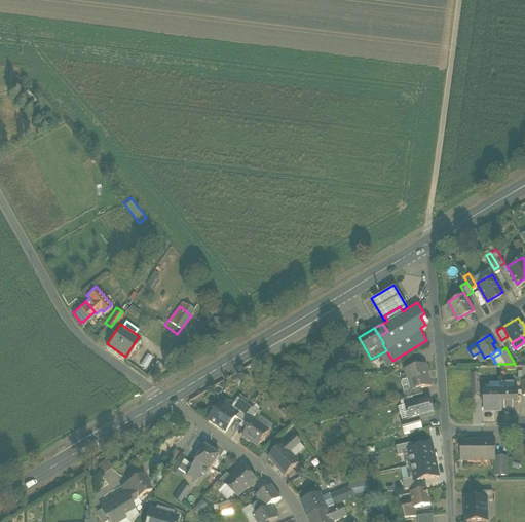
[(386,350),(379,355),(385,365),(392,361),(386,350)]
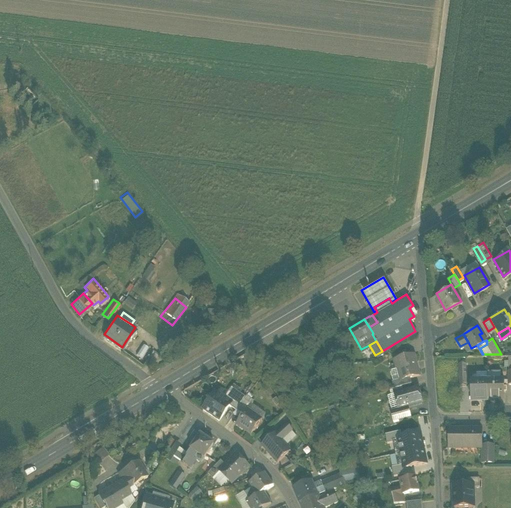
[(399,377),(409,375),(418,372),(413,352),(399,356),(395,356),(393,359),(395,363),(399,377)]
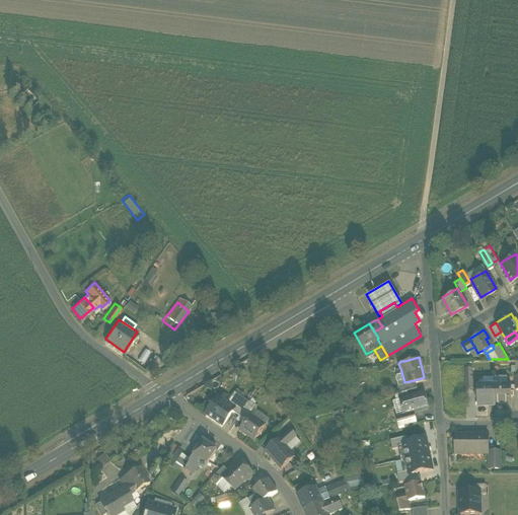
[(397,384),(398,390),(417,386),(415,380),(404,382),(397,384)]
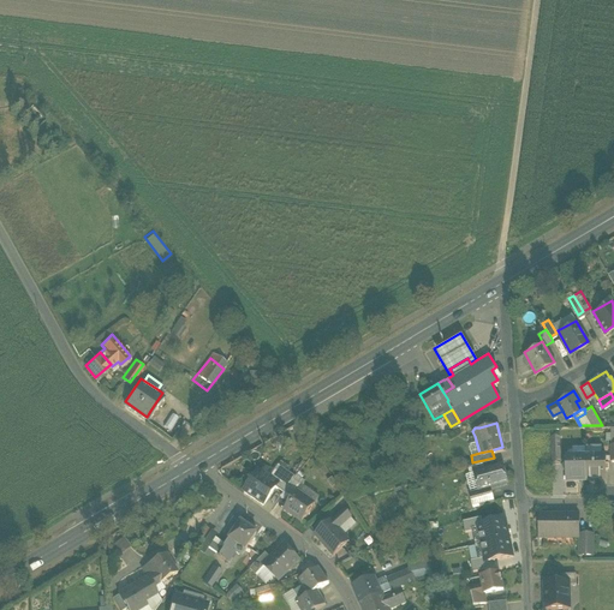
[(565,478),(585,478),(584,453),(565,453),(565,478)]
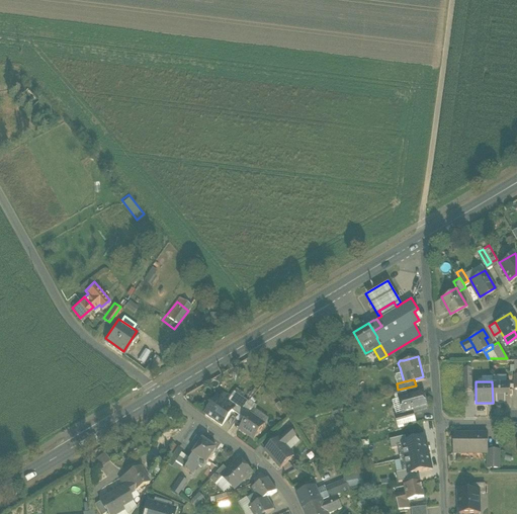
[(509,381),(492,381),(493,403),(509,402),(509,381)]
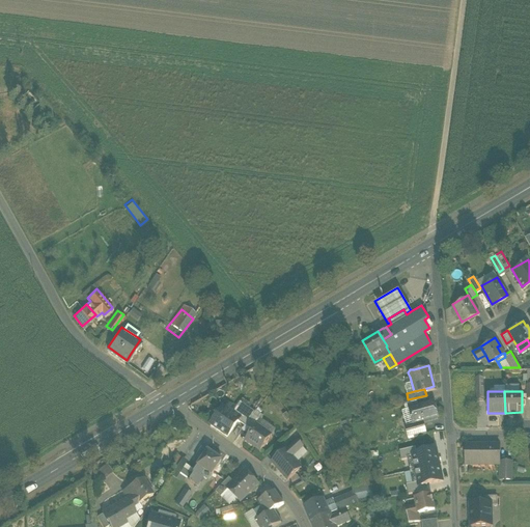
[(210,422),(226,434),(236,418),(247,405),(240,399),(232,410),(223,404),(210,422)]
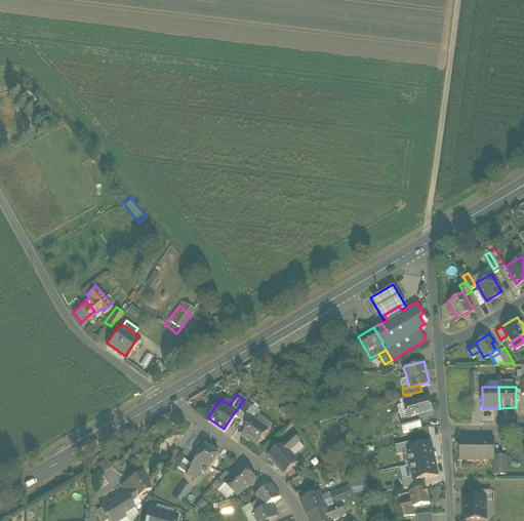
[(428,395),(404,401),(397,403),(401,417),(407,416),(416,413),(432,410),(428,395)]
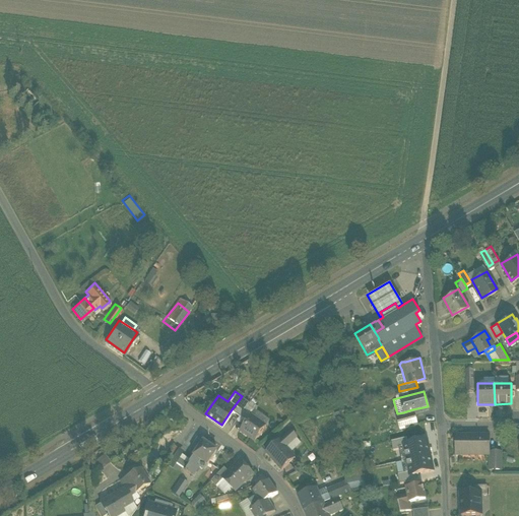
[(232,409),(239,414),(247,403),(249,400),(242,396),(232,409)]
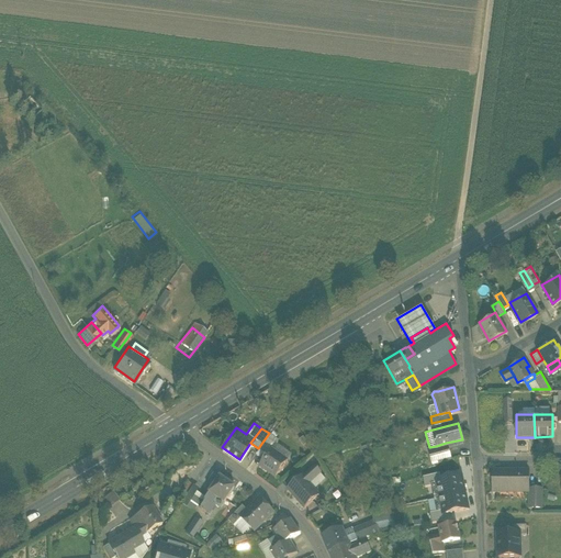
[(275,442),(267,436),(258,448),(266,453),(270,446),(270,447),(275,442)]
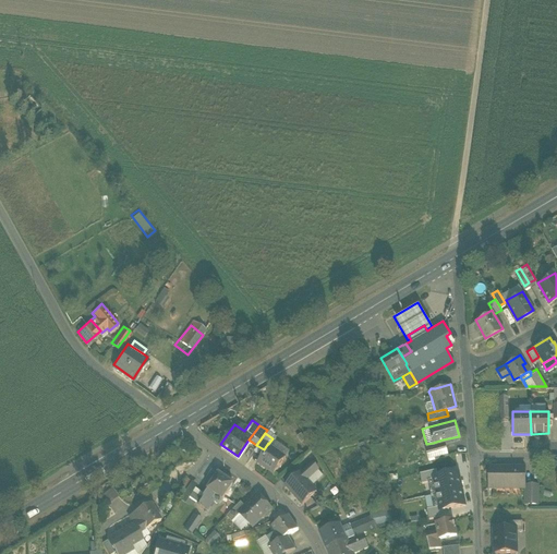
[(425,445),(428,457),(446,453),(443,440),(433,443),(426,444),(425,445)]
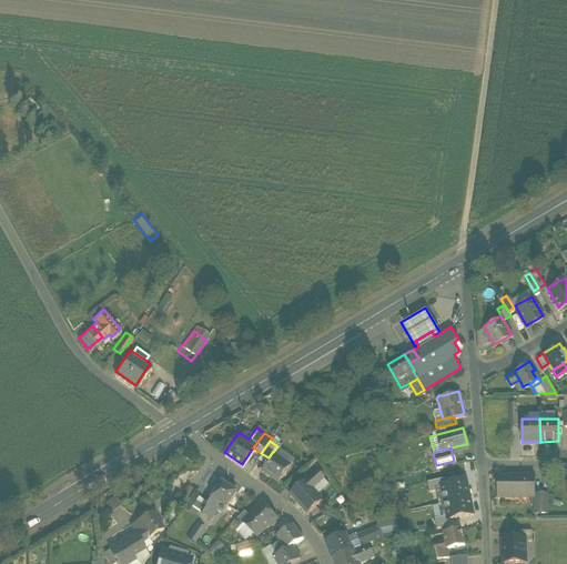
[(269,473),(277,480),(290,463),(273,452),(273,451),(269,457),(261,467),(262,469),(262,467),(269,473)]
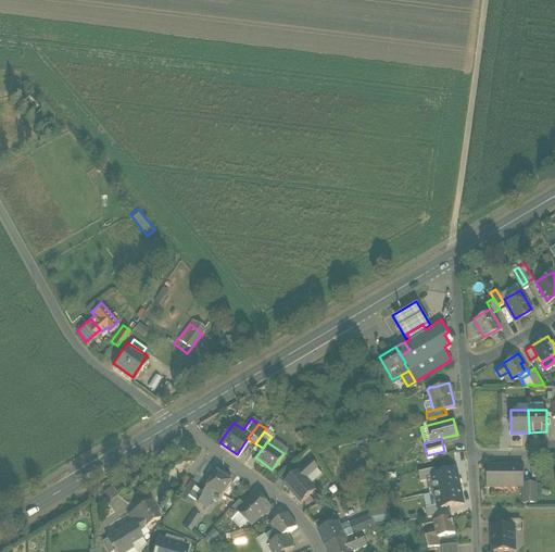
[(284,481),(300,500),(306,494),(315,487),(304,476),(316,465),(310,458),(284,481)]
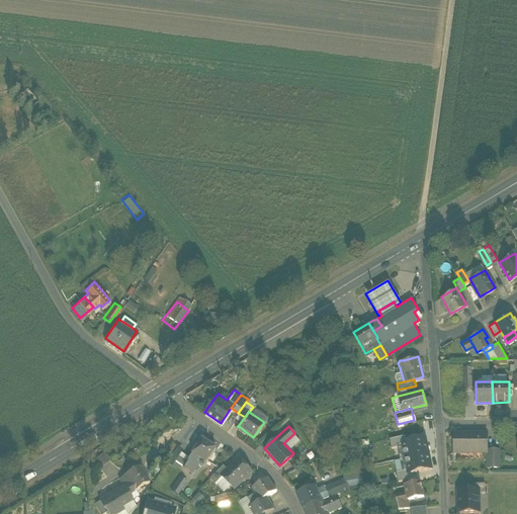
[(472,451),(487,451),(487,448),(486,431),(453,431),(452,451),(460,451),(460,448),(472,448),(472,451)]
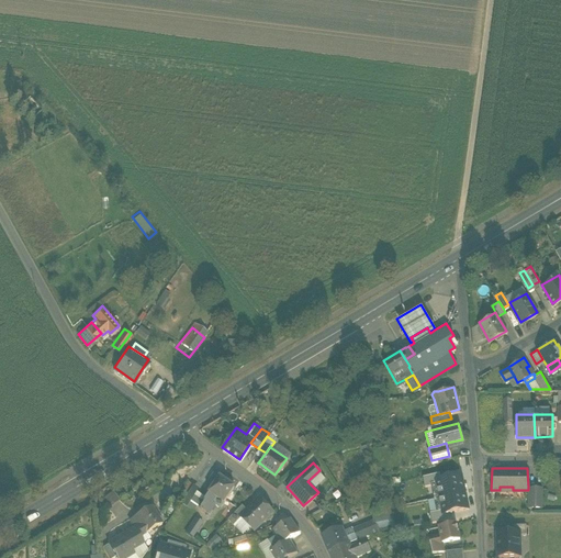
[(205,480),(212,484),(219,475),(212,470),(205,480)]
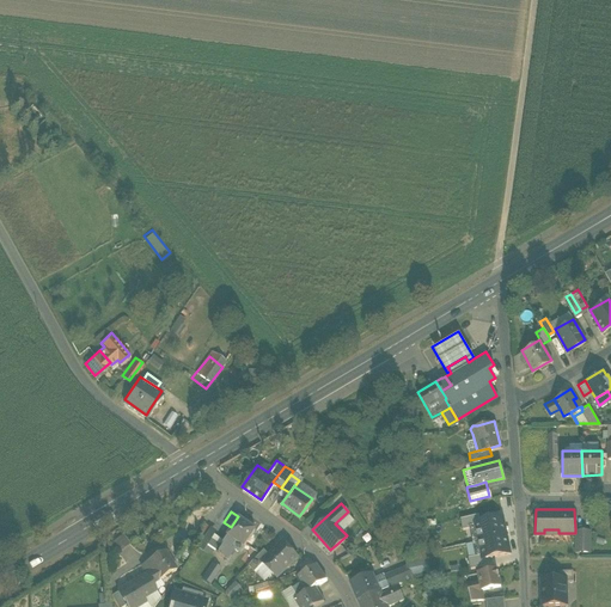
[(474,520),(480,519),(478,512),(459,515),(462,526),(474,523),(474,520)]
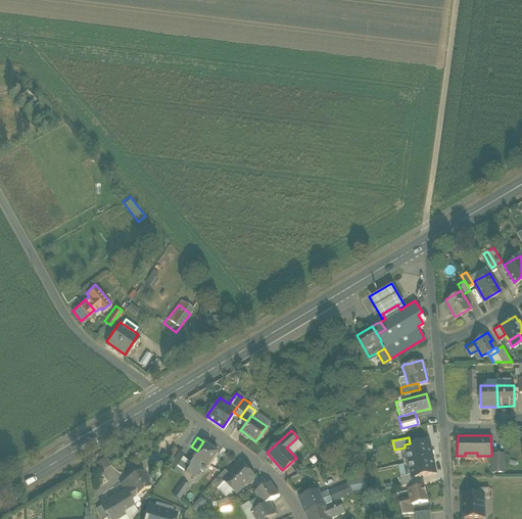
[(405,444),(405,447),(408,460),(432,455),(428,439),(410,443),(405,444)]
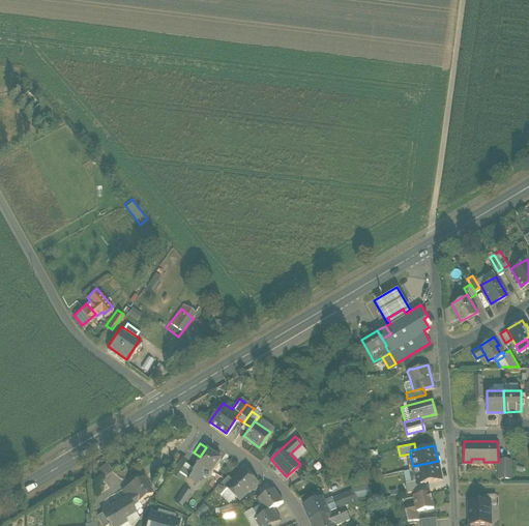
[(209,470),(210,471),(221,457),(206,447),(200,457),(193,467),(198,470),(202,465),(209,470)]
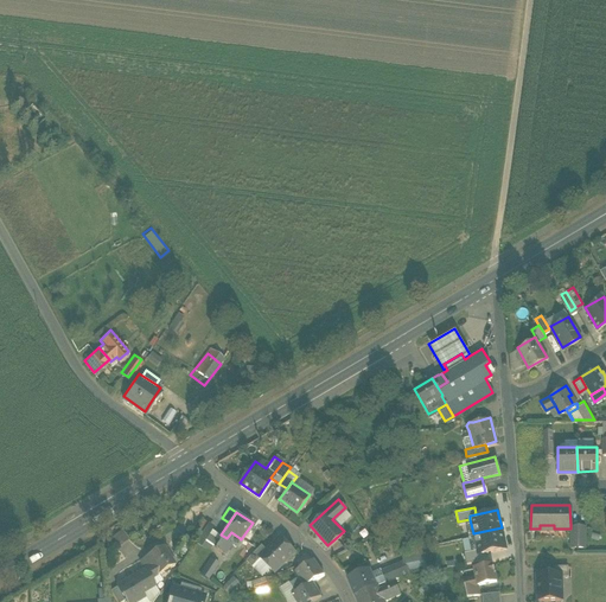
[(193,526),(199,530),(206,520),(202,516),(193,526)]
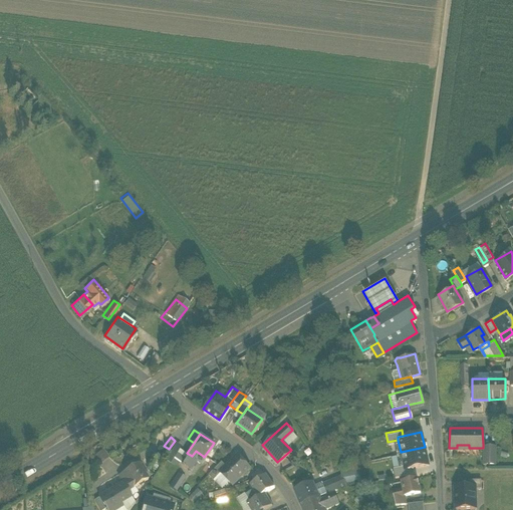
[(180,444),(176,441),(165,456),(170,460),(173,455),(180,459),(185,451),(179,447),(180,444)]
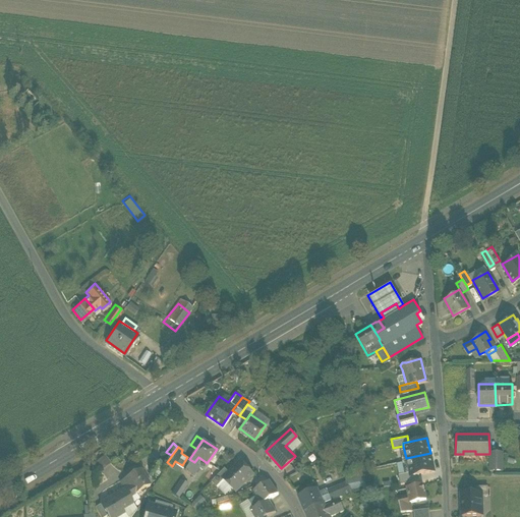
[(430,453),(406,458),(409,470),(409,474),(414,473),(434,469),(430,453)]
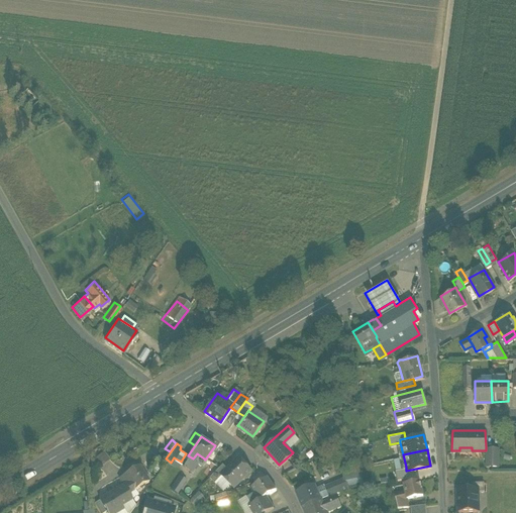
[(200,464),(204,458),(197,453),(193,458),(196,460),(200,464)]
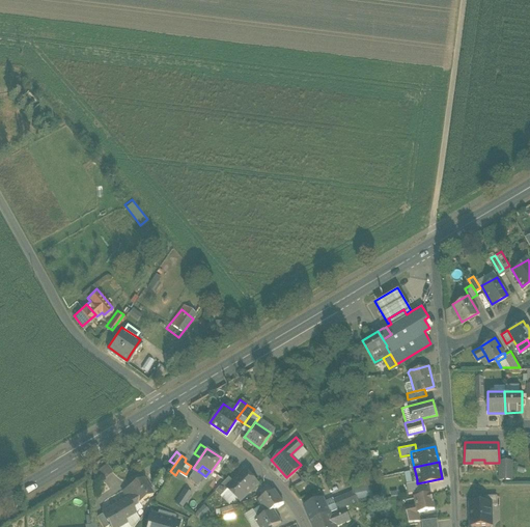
[(188,476),(196,482),(201,473),(198,471),(193,468),(188,476)]
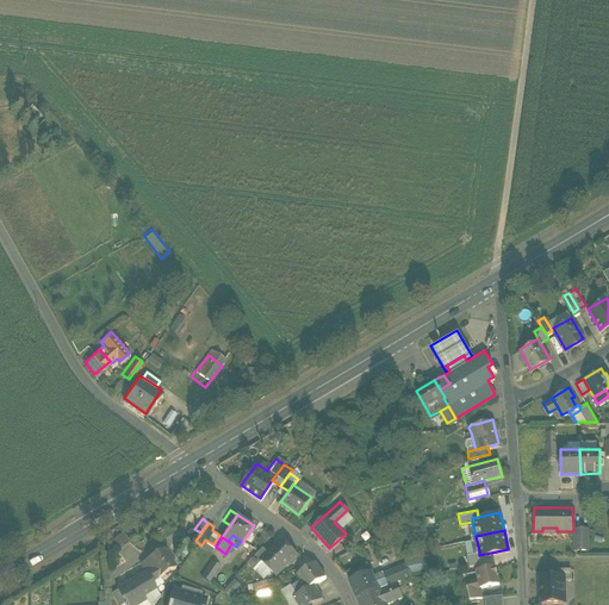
[(260,557),(261,559),(271,568),(275,573),(294,553),(280,537),(267,550),(260,557)]
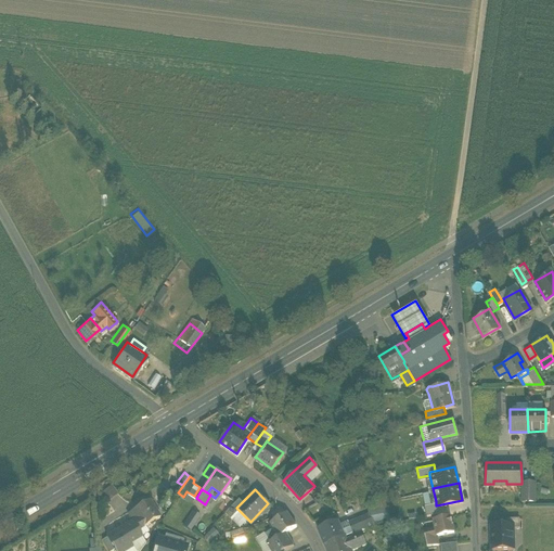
[(224,510),(230,515),(237,509),(236,508),(243,501),(239,496),(224,510)]
